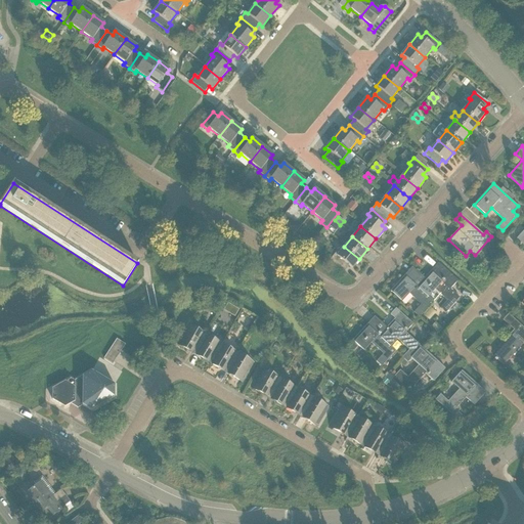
[(491,254),(498,246),(492,241),(485,248),(491,254)]
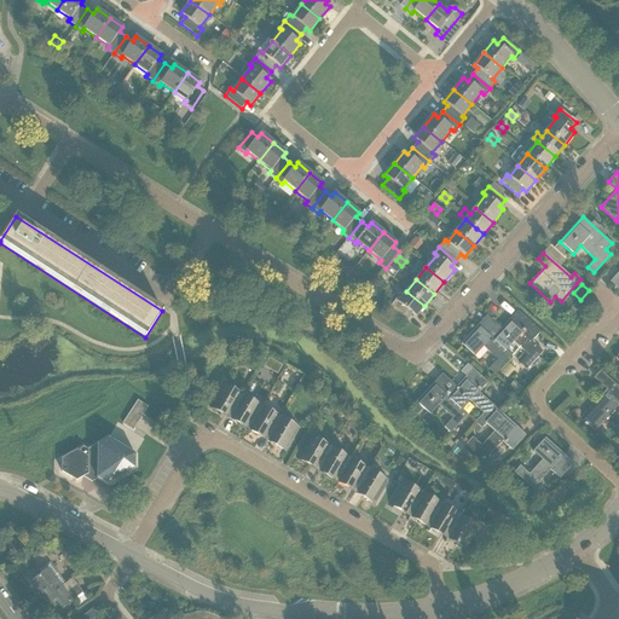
[(416,317),(424,306),(406,291),(401,298),(399,295),(389,307),(406,320),(412,314),(416,317)]
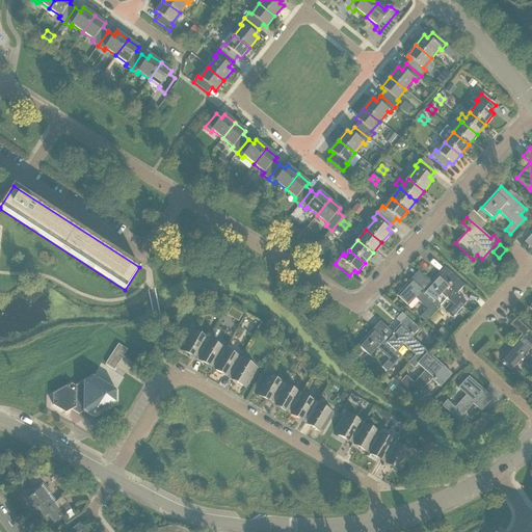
[(423,291),(434,301),(442,293),(454,304),(447,313),(452,318),(467,302),(457,293),(464,285),(445,267),(431,283),(423,291)]
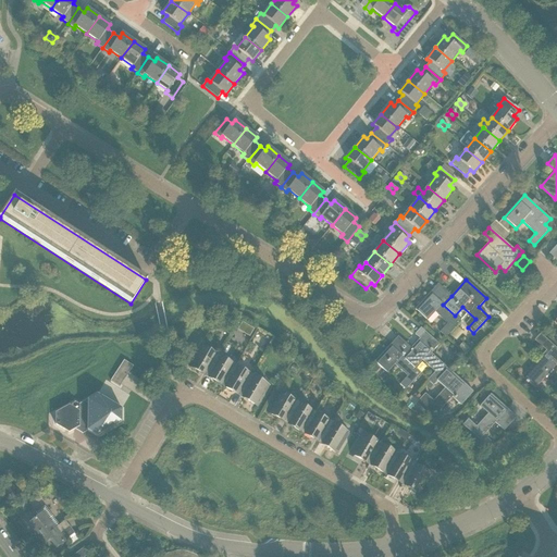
[(443,305),(452,296),(438,284),(415,309),(426,320),(435,312),(447,323),(440,332),(445,337),(460,321),(455,316),(443,305)]
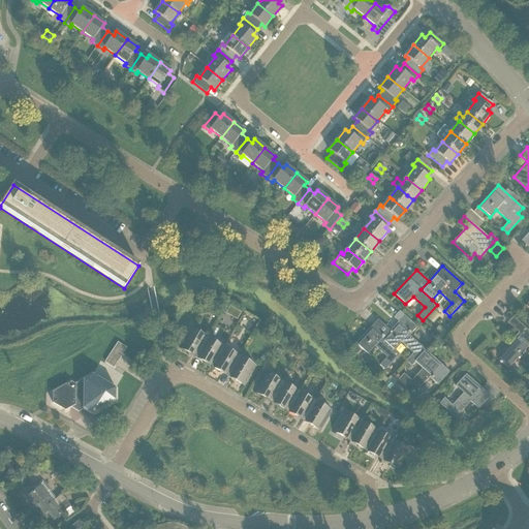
[(237,319),(242,311),(230,304),(225,312),(237,319)]
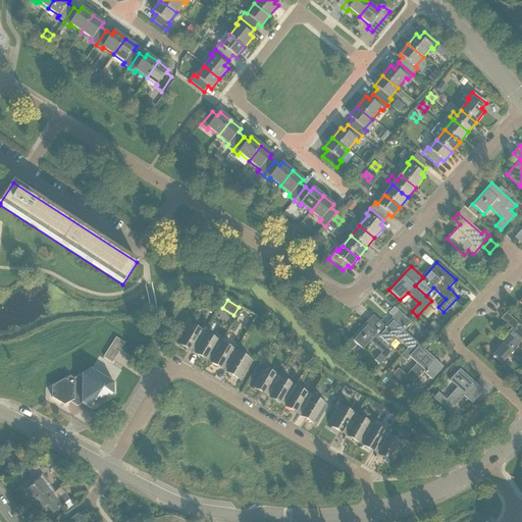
[(410,357),(419,346),(404,331),(411,323),(395,307),(388,313),(394,317),(385,326),(384,326),(376,334),(388,345),(396,337),(408,349),(401,356),(406,361),(410,357)]
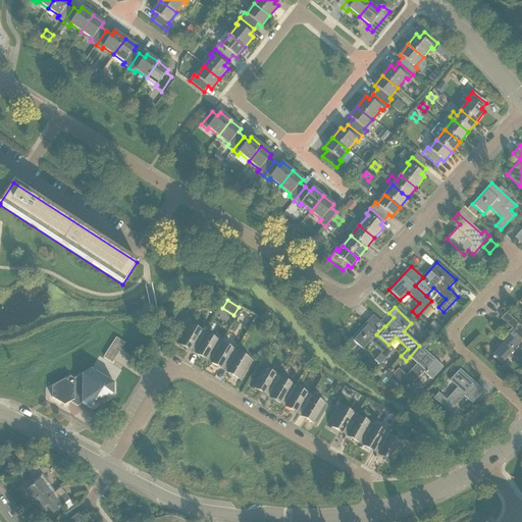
[(521,326),(507,313),(501,319),(514,330),(491,355),(501,364),(521,343),(521,326)]
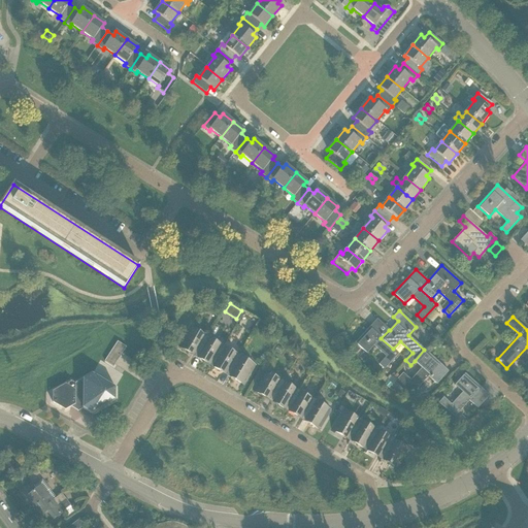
[(381,338),(389,330),(377,319),(355,342),(362,350),(357,356),(361,359),(366,353),(367,354),(374,345),(386,356),(378,364),(384,369),(398,354),(393,349),(381,338)]
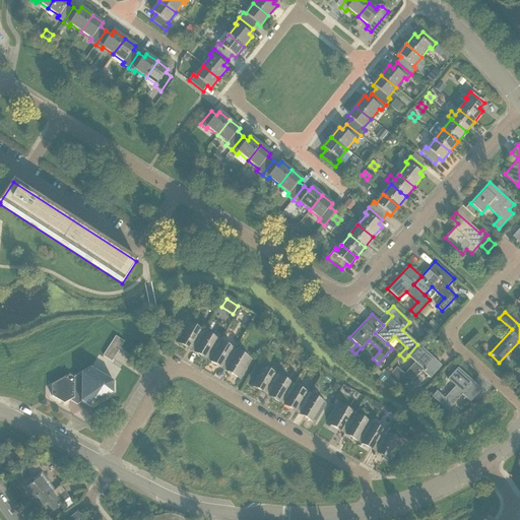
[(192,351),(203,332),(187,322),(176,341),(192,351)]
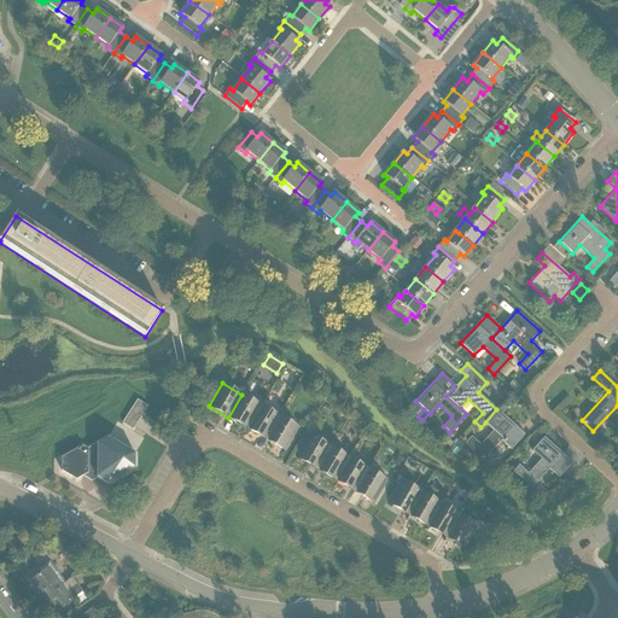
[(246,429),(261,406),(242,395),(228,418),(246,429)]
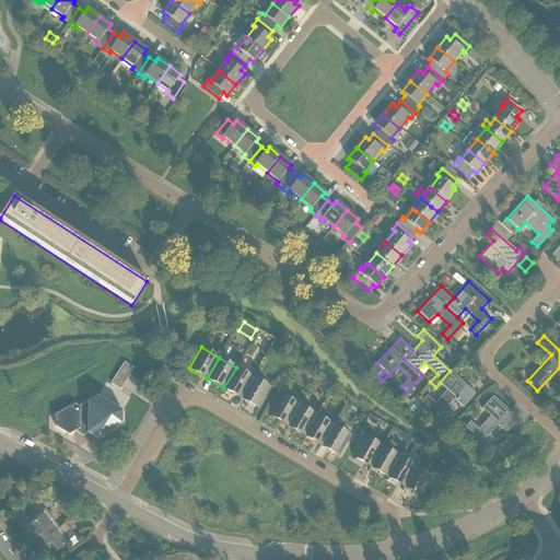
[(119,388),(132,368),(124,362),(111,383),(119,388)]
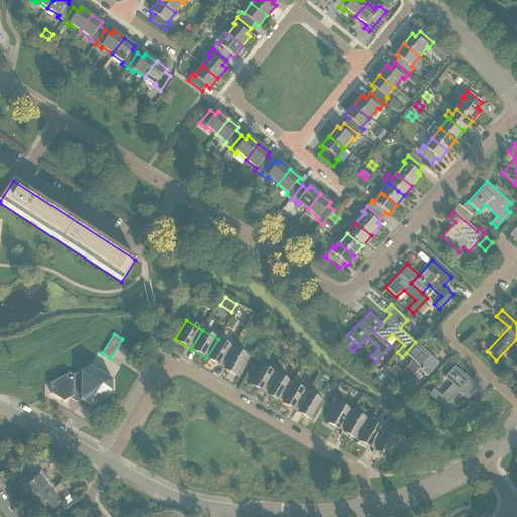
[(222,368),(233,348),(218,339),(206,358),(222,368)]
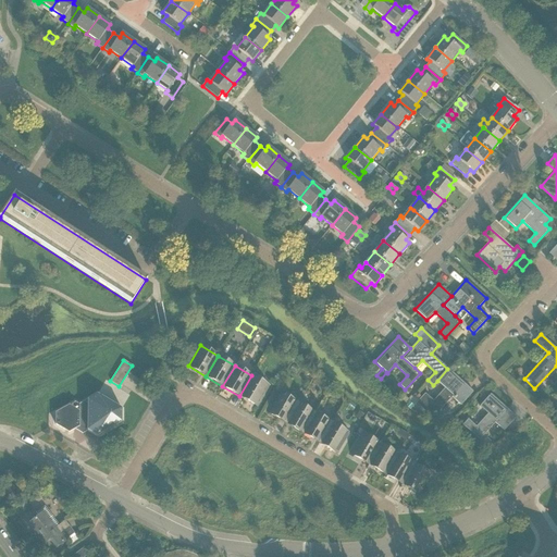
[(437,381),(445,388),(433,401),(424,394),(420,399),(436,415),(452,397),(460,405),(473,392),(447,369),(437,381)]
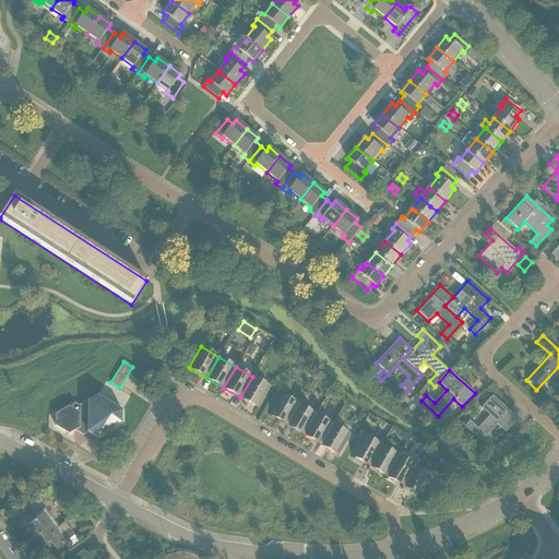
[(252,377),(240,397),(259,408),(271,388),(252,377)]
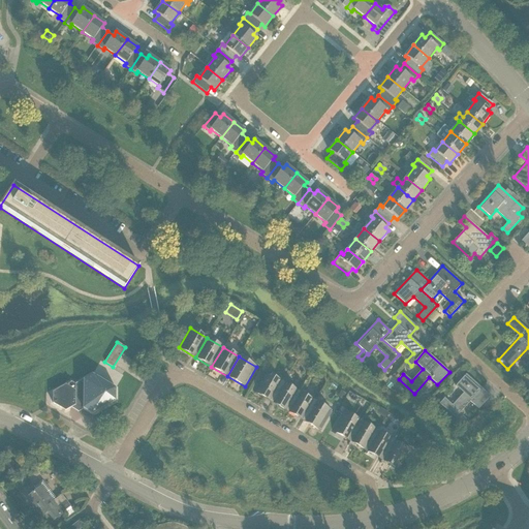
[(271,402),(282,382),(266,372),(254,392),(271,402)]
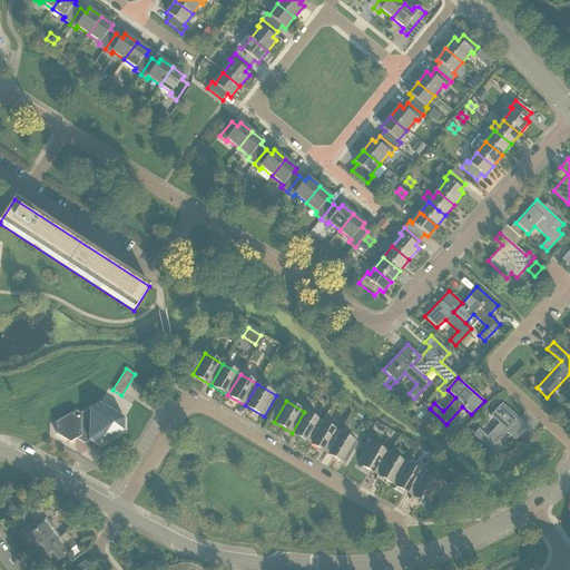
[(125,419),(99,403),(81,414),(77,411),(71,414),(70,414),(57,422),(57,434),(70,443),(81,436),(99,446),(124,432),(125,419)]
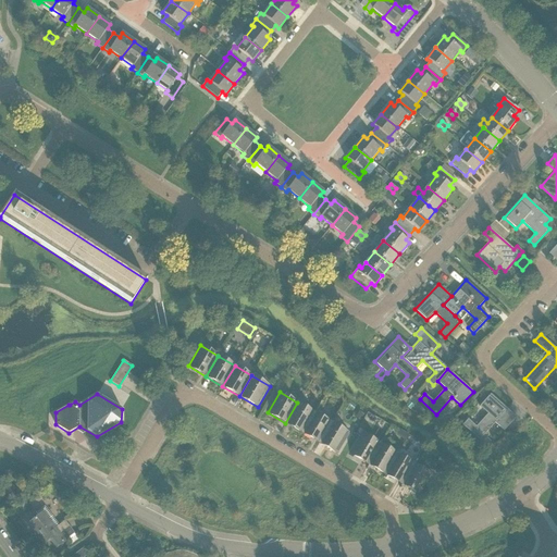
[(504,431),(516,417),(491,394),(480,406),(489,415),(477,426),(468,419),(462,425),(479,440),(495,423),(504,431)]
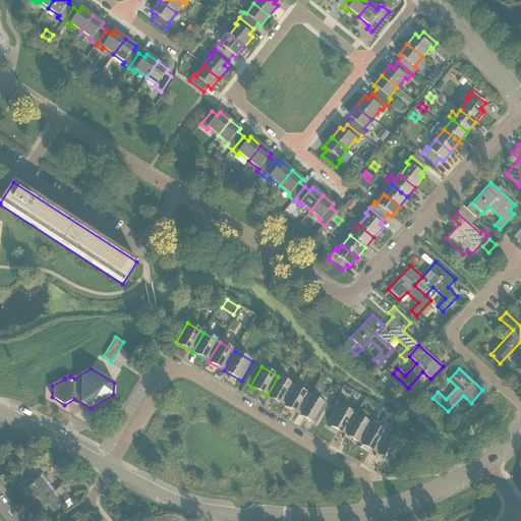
[(283,405),(294,386),(278,377),(267,396),(283,405)]
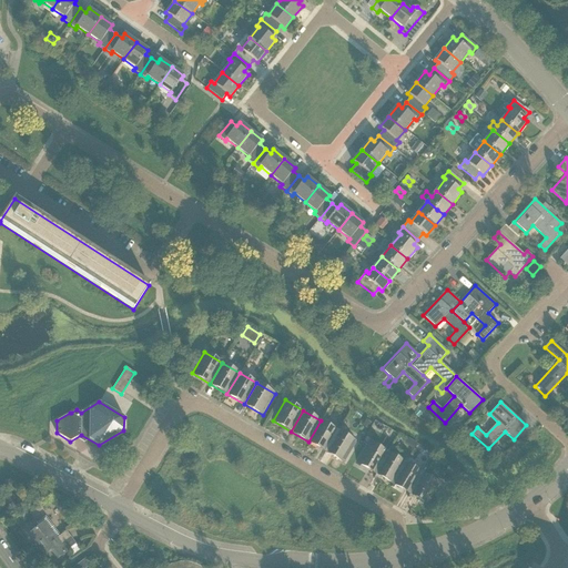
[(368,428),(372,423),(366,419),(363,426),(368,428)]
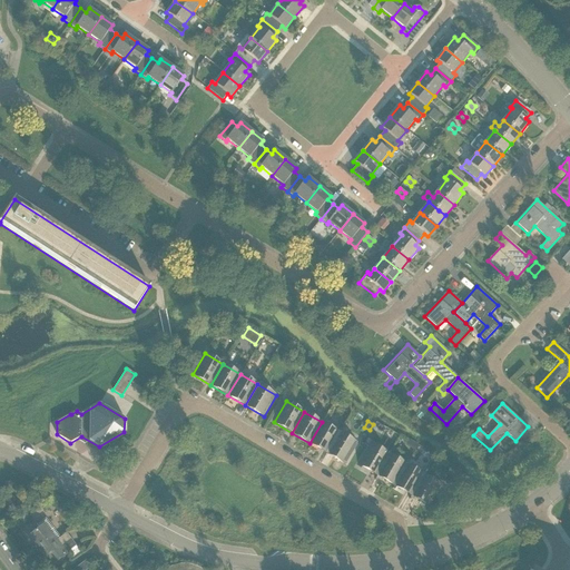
[(326,452),(338,431),(322,422),(310,443),(326,452)]
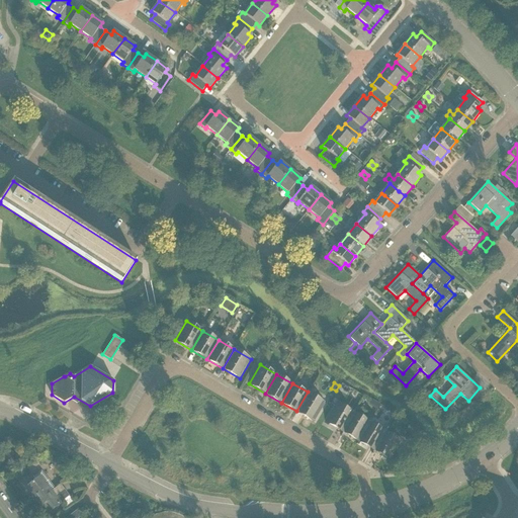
[(308,392),(296,411),(314,421),(325,402),(308,392)]
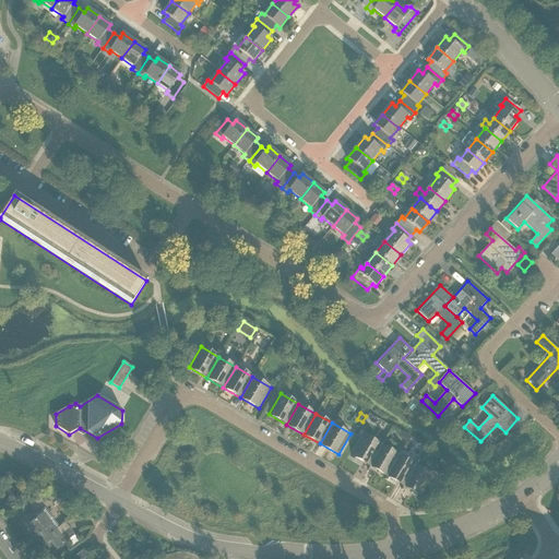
[(369,466),(381,445),(364,435),(352,455),(369,466)]
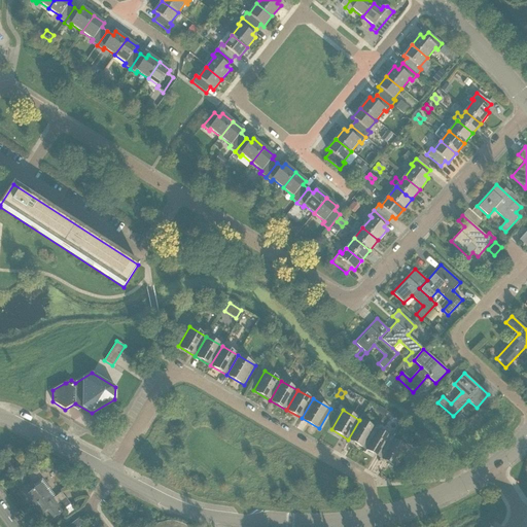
[(363,448),(376,428),(359,420),(348,440),(363,448)]
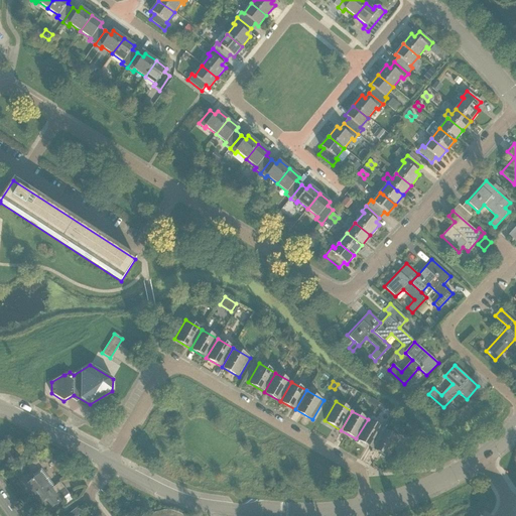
[(372,448),(383,429),(368,419),(356,438),(372,448)]
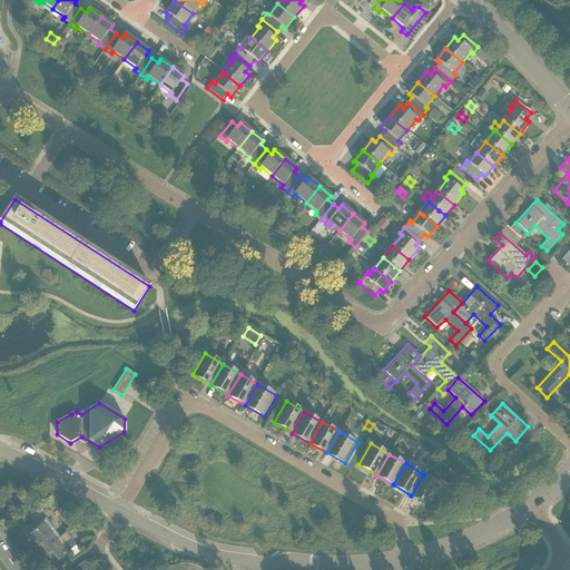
[(423,474),(411,495),(430,507),(442,485),(423,474)]
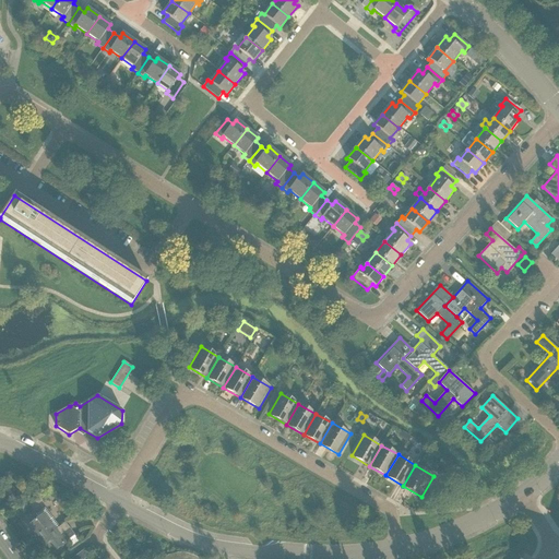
[(7,497),(14,490),(11,485),(2,491),(7,497)]
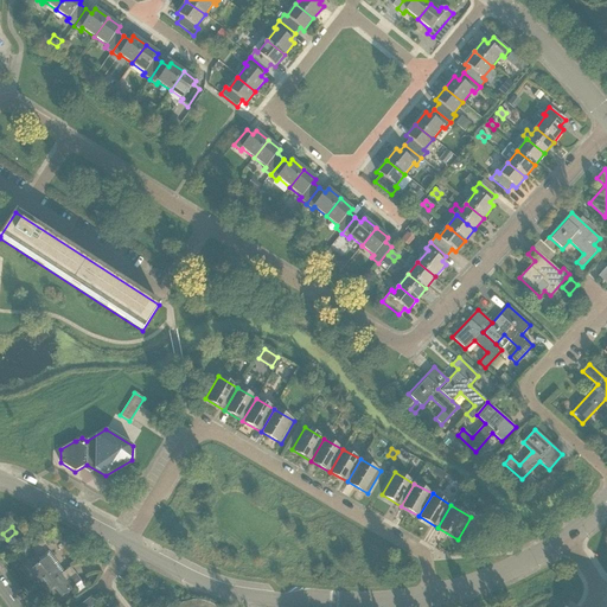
[(59,576),(52,567),(57,563),(49,551),(39,558),(42,563),(31,572),(55,602),(70,590),(81,581),(71,568),(59,576)]
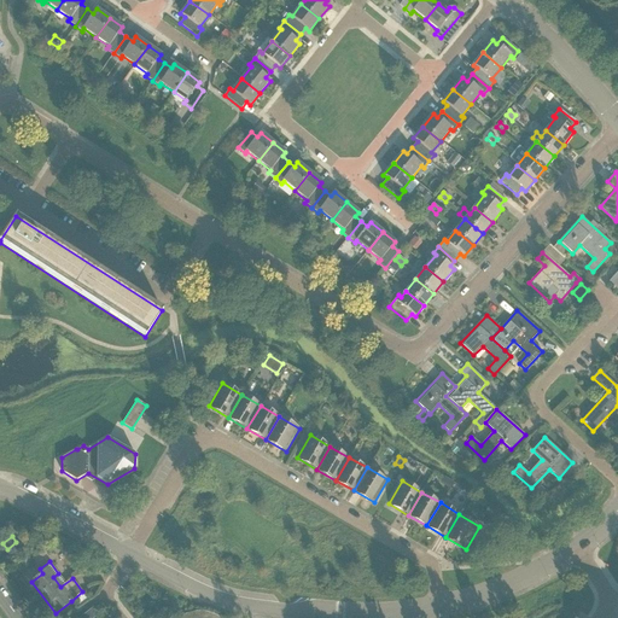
[(93,617),(98,614),(93,607),(79,617),(93,617)]
